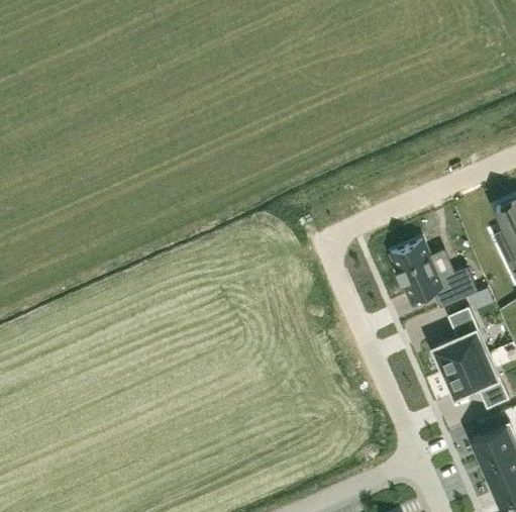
[(515,200),(495,211),(515,253),(515,254),(503,262),(515,288),(515,200)]
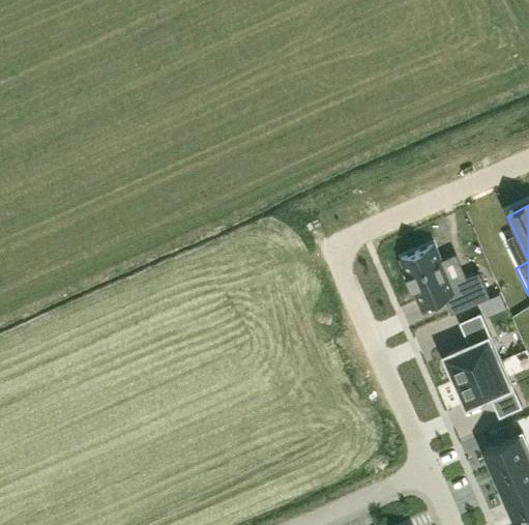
[(449,288),(432,248),(400,262),(407,278),(403,279),(410,294),(413,292),(420,309),(441,299),(449,317),(489,299),(477,275),(449,288)]
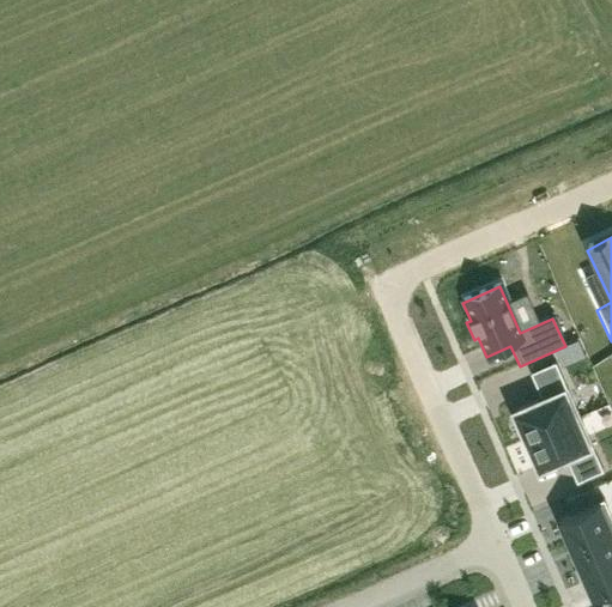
[(579,419),(567,390),(565,390),(555,364),(529,375),(540,401),(514,413),(517,423),(515,423),(523,443),(579,419)]
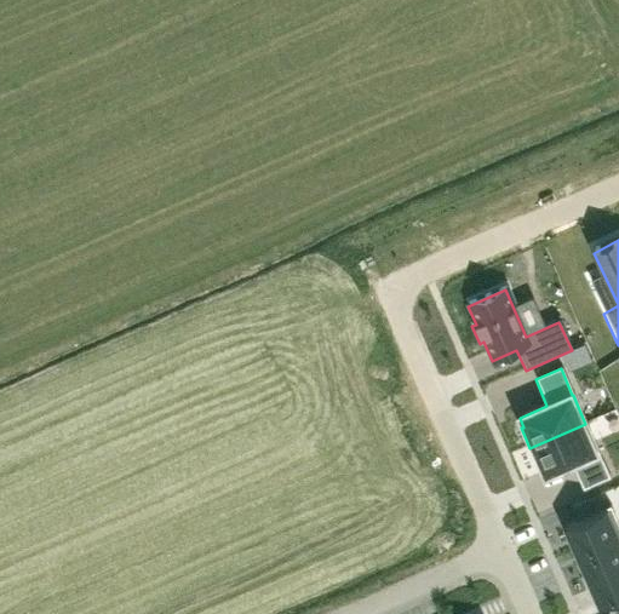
[(597,453),(585,424),(529,448),(538,468),(540,468),(544,476),(571,465),(583,492),(609,480),(597,453)]
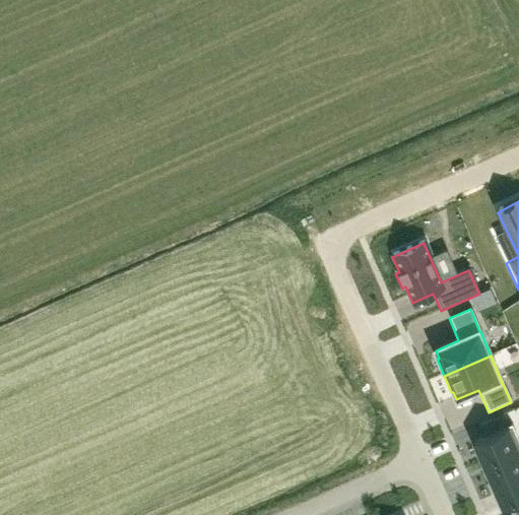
[(482,439),(473,443),(482,465),(518,449),(518,445),(511,427),(504,430),(499,419),(478,428),(482,439)]
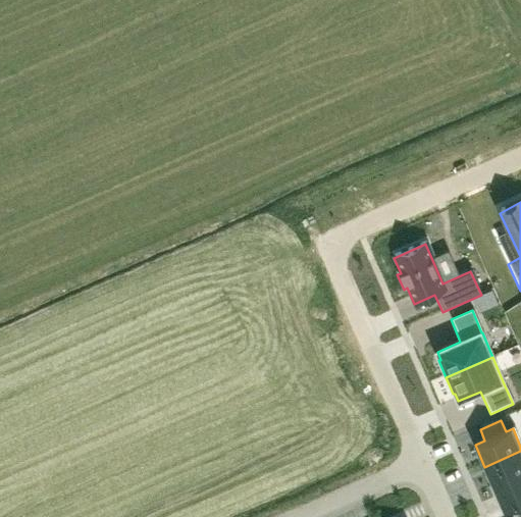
[(520,451),(484,467),(495,488),(520,476),(520,451)]
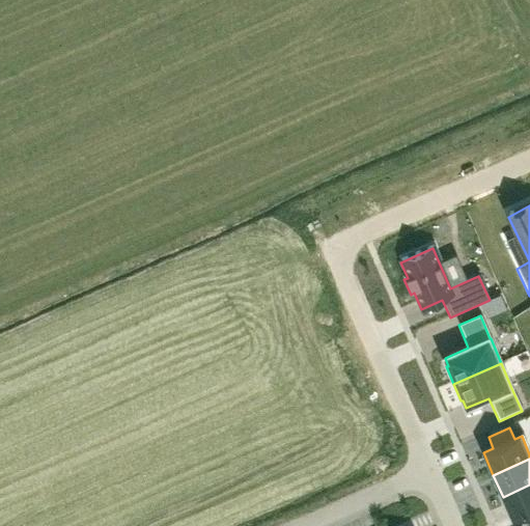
[(529,485),(503,497),(512,520),(529,511),(529,485)]
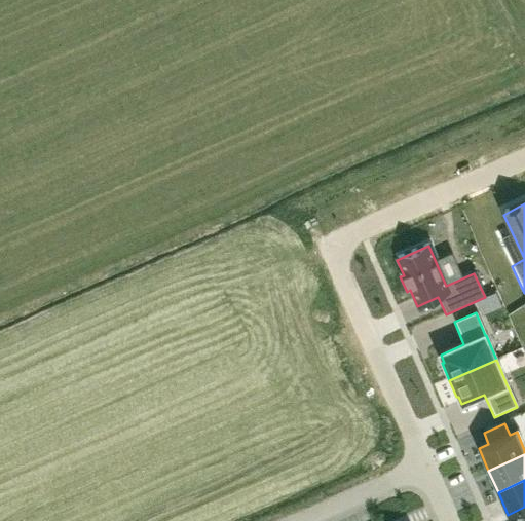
All buildings are outlined.
